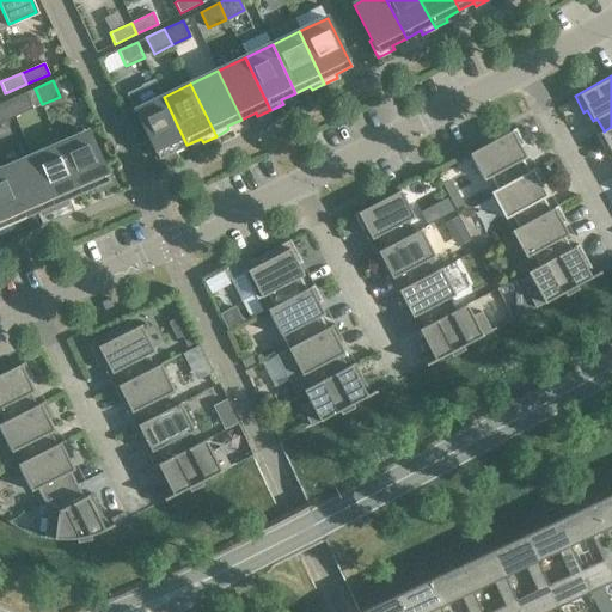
[(32,109),(25,92),(7,101),(14,117),(32,109)]
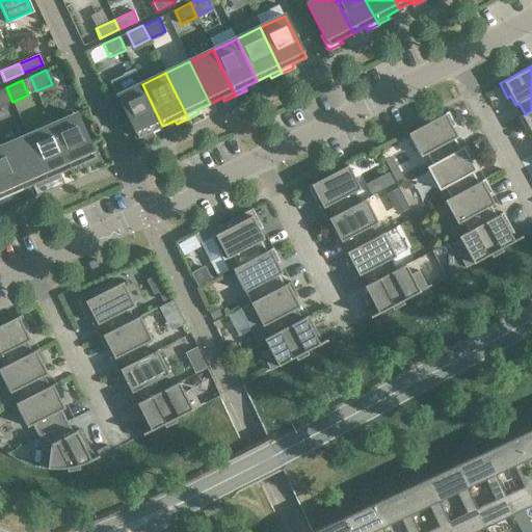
[(152,135),(150,132),(162,126),(142,84),(121,95),(118,91),(107,97),(121,125),(130,121),(133,127),(131,128),(137,142),(152,135)]
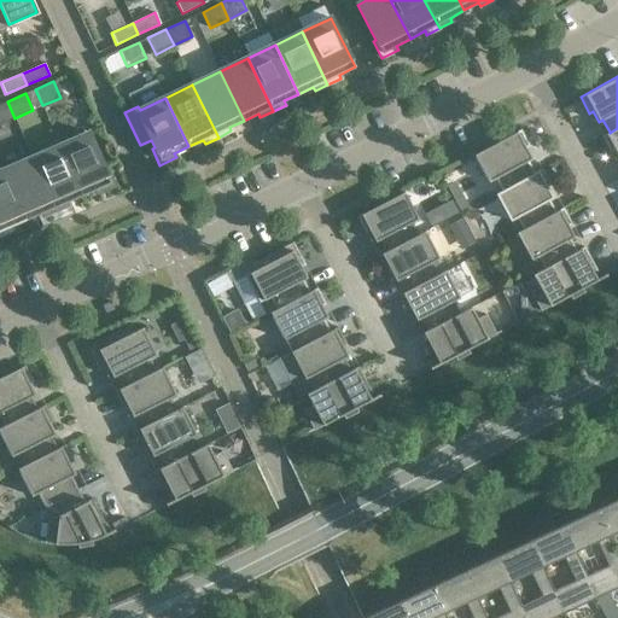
[(0,123),(15,118),(7,101),(0,104),(0,123)]
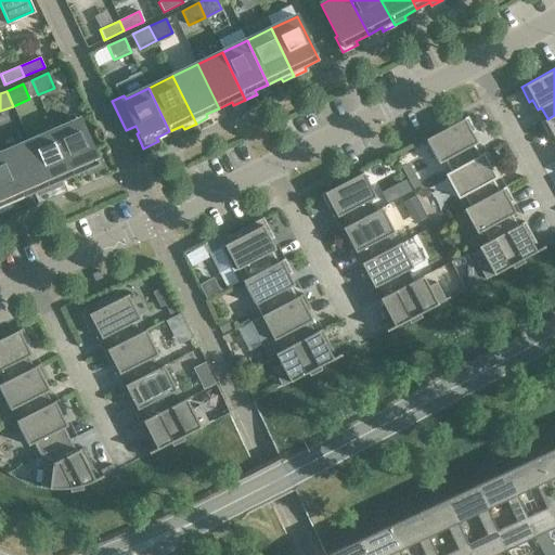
[(554,115),(547,119),(547,118),(541,121),(549,137),(552,134),(554,140),(554,115)]
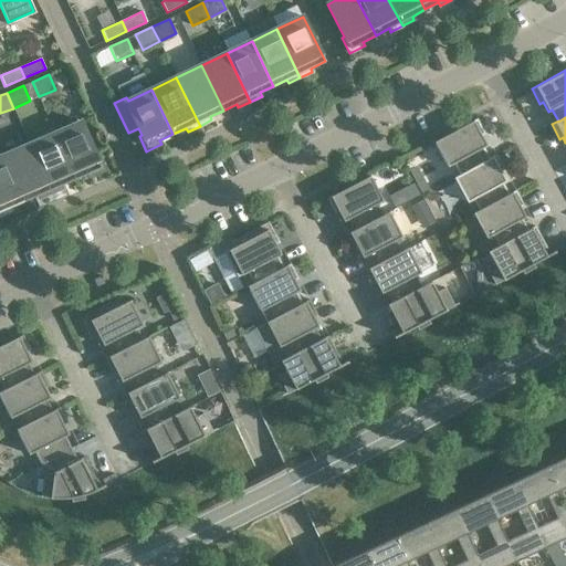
[(453,164),(459,175),(460,176),(490,159),(489,158),(483,147),(486,145),(481,135),(484,134),(477,118),(433,142),(448,167),(453,164)]
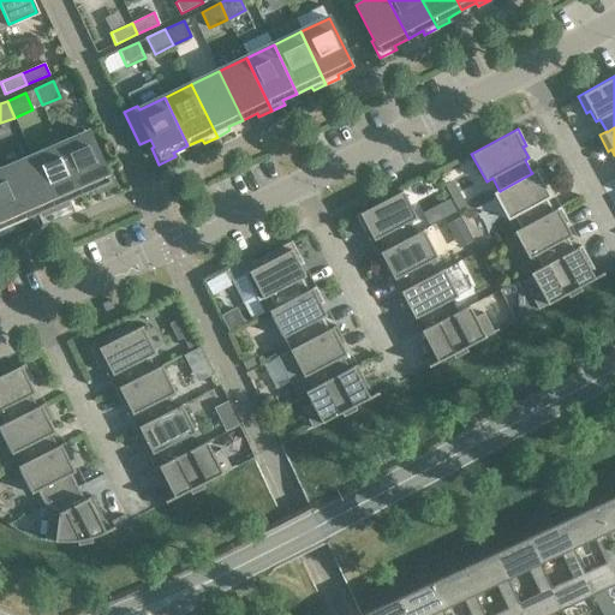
[(89,132),(59,145),(81,195),(96,189),(97,192),(114,185),(107,168),(105,169),(89,132)]
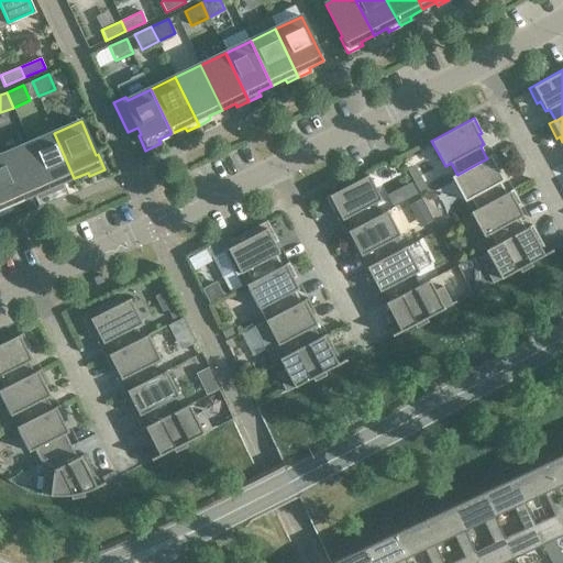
[(74,178),(54,133),(29,144),(51,192),(63,188),(61,184),(74,178)]
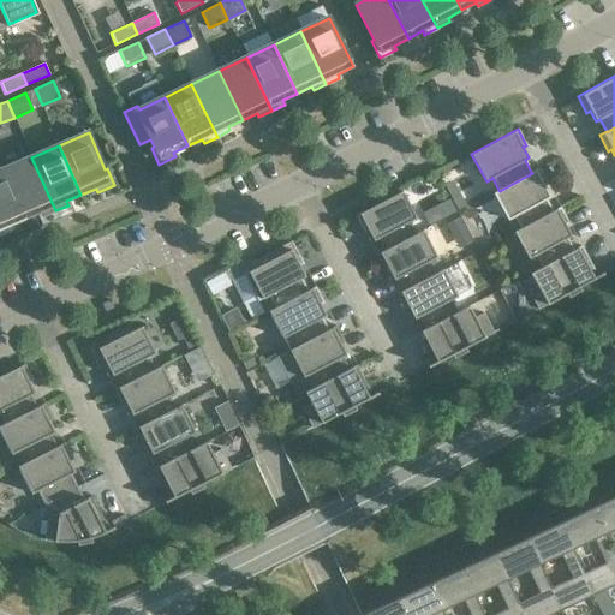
[(55,210),(31,157),(4,169),(25,219),(40,213),(42,216),(55,210)]
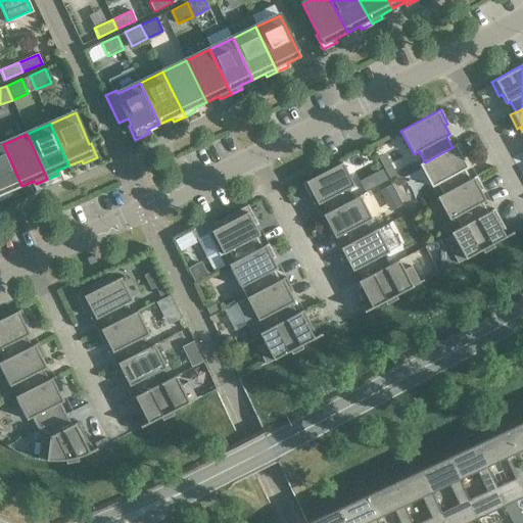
[(459,143),(452,146),(453,147),(425,162),(424,161),(419,164),(431,187),(437,184),(442,194),(442,195),(470,180),(470,179),(465,169),(468,168),(463,158),(466,156),(459,143)]
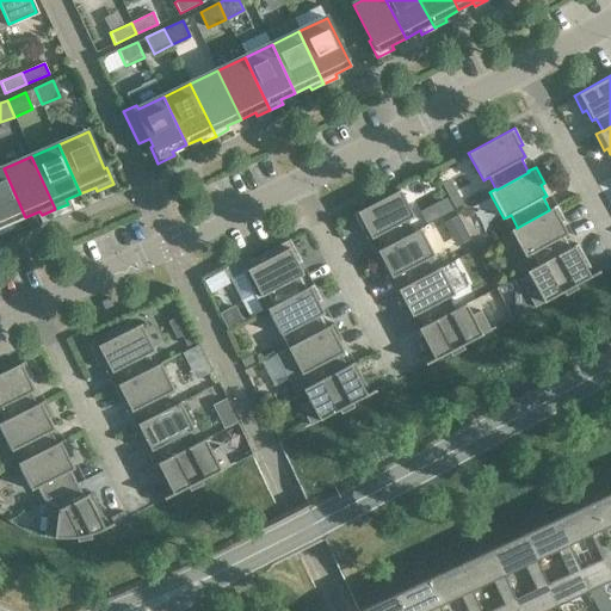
[(25,217),(4,168),(0,170),(0,233),(12,228),(11,223),(25,217)]
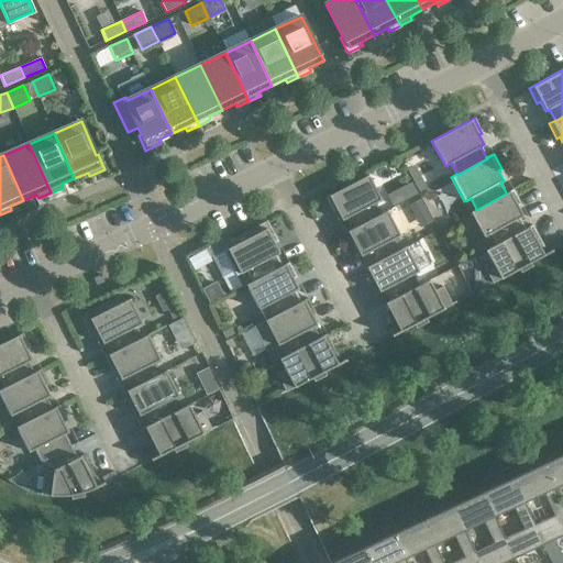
[(333,212),(337,210),(342,220),(345,219),(351,230),(352,230),(382,214),(381,213),(375,202),(381,200),(367,175),(326,197),(333,212)]
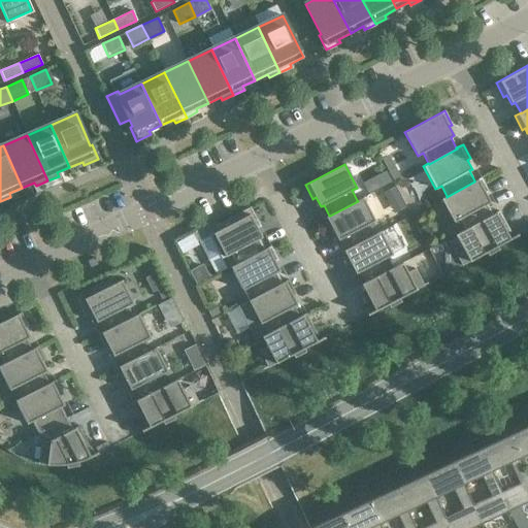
[(388,170),(392,179),(399,175),(394,167),(388,170)]
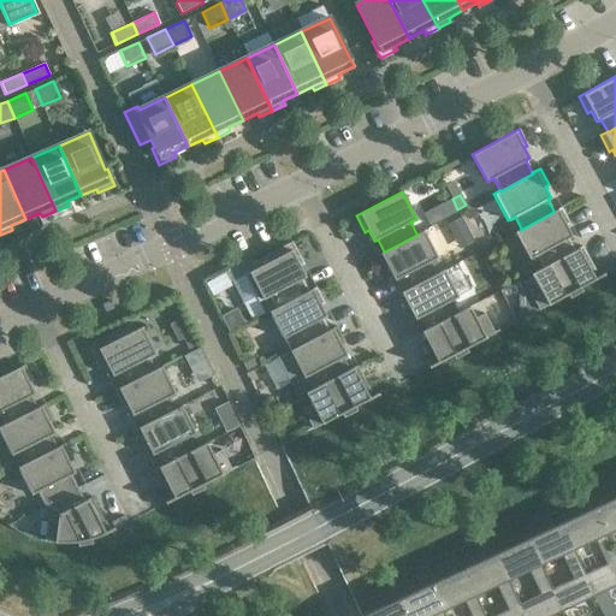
[(432,224),(446,217),(442,207),(427,214),(432,224)]
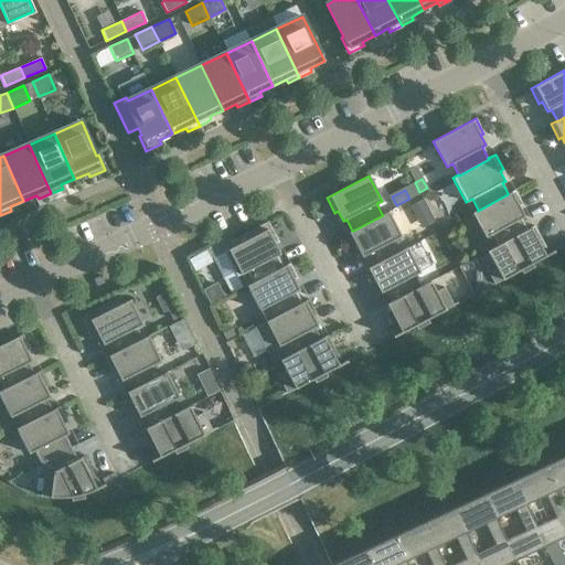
[(514,190),(508,193),(508,194),(478,211),(478,210),(472,213),(486,237),(491,234),(498,245),(498,246),(528,230),(521,219),(524,216),(519,206),(523,204),(514,190)]
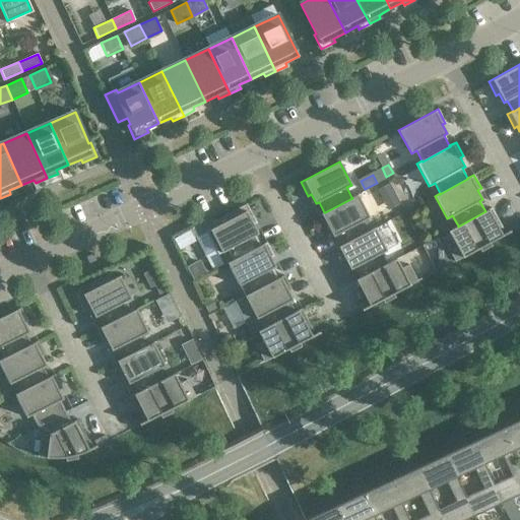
[(376,190),(381,200),(393,194),(388,184),(376,190)]
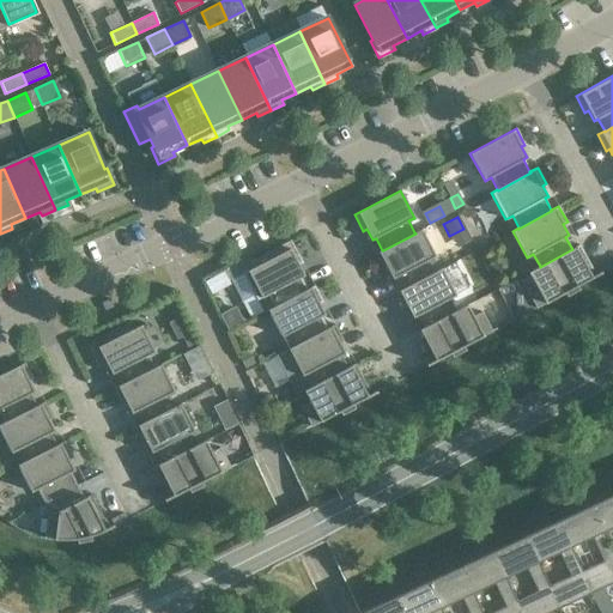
[(422,230),(414,232),(416,234),(383,250),(382,250),(375,254),(383,269),(387,268),(393,279),(396,277),(402,289),(404,290),(436,273),(435,272),(429,260),(435,256),(422,230)]
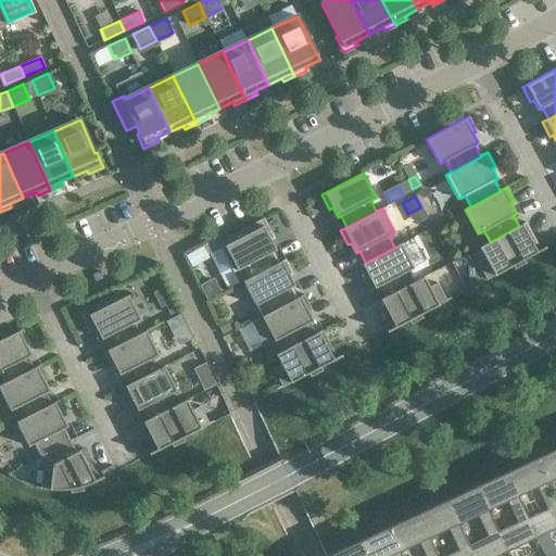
[(243,267),(249,278),(249,279),(278,264),(278,263),(273,252),(276,250),(270,240),(274,238),(264,217),(227,237),(230,242),(220,248),(234,273),(243,267)]
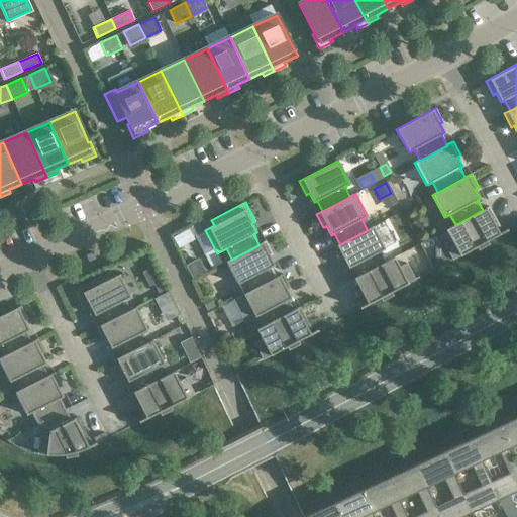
[(489,206),(483,210),(455,225),(455,224),(445,230),(450,239),(443,243),(451,259),(448,261),(449,262),(477,246),(478,248),(478,249),(478,250),(489,244),(488,243),(487,241),(508,229),(507,228),(499,233),(496,227),(499,226),(489,206)]
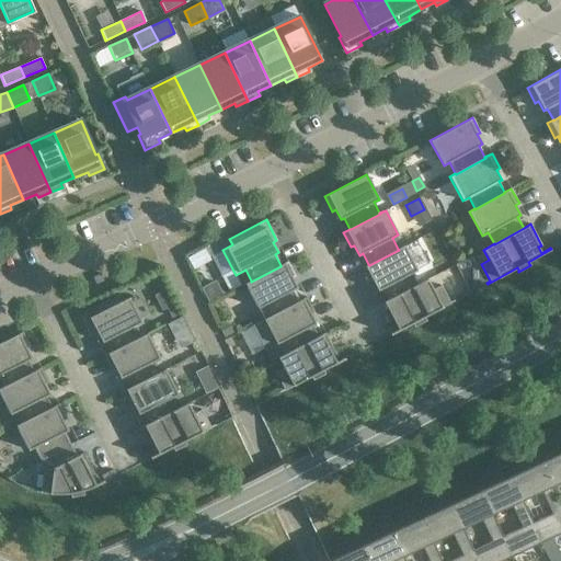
[(404,245),(398,249),(399,250),(369,265),(368,264),(362,268),(369,283),(373,281),(378,290),(381,289),(387,300),(388,301),(418,285),(416,284),(411,273),(418,271),(404,245)]
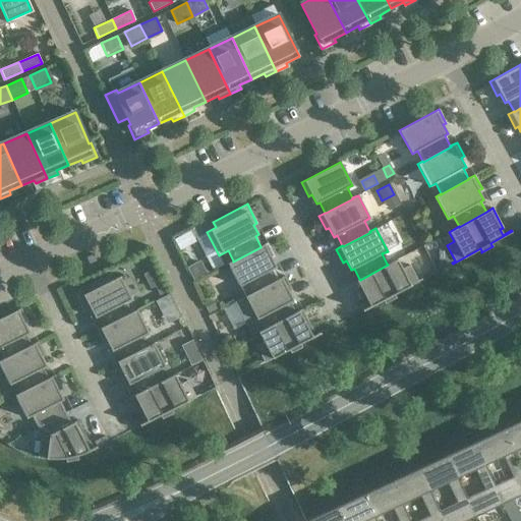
[(267,242),(261,246),(261,247),(233,262),(233,261),(227,264),(245,296),(250,294),(279,280),(278,279),(273,269),(276,268),(271,258),(275,256),(267,242)]
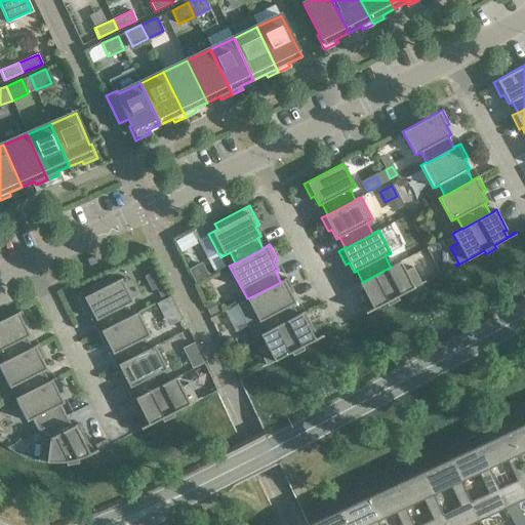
[(405,271),(400,261),(390,266),(391,267),(363,282),(362,281),(356,284),(366,305),(369,303),(372,308),(365,312),(365,313),(387,303),(388,305),(387,305),(388,306),(399,300),(398,298),(398,299),(397,297),(425,282),(425,281),(420,283),(412,267),(405,271)]
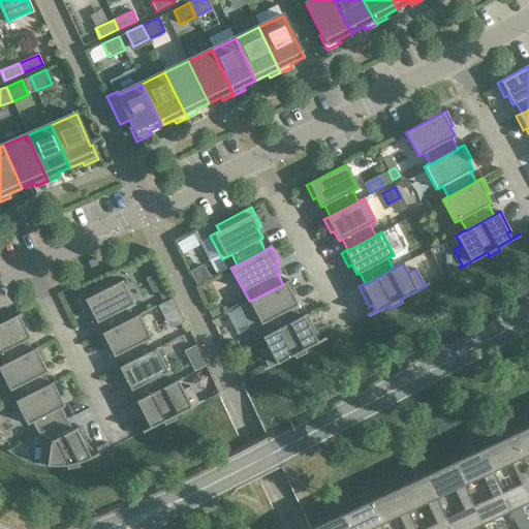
[(200,265),(188,271),(194,283),(207,277),(200,265)]
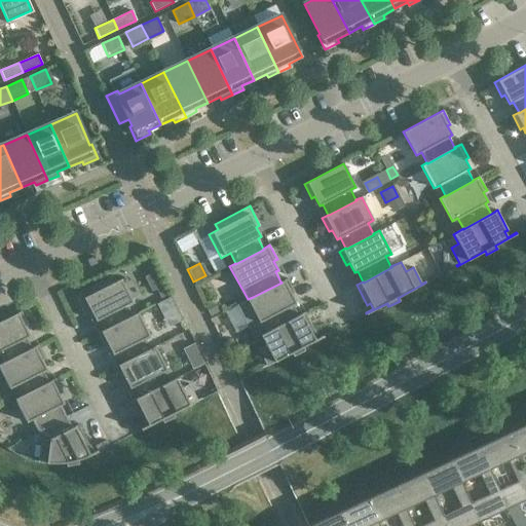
[(87,313),(90,311),(96,322),(99,320),(104,330),(105,331),(133,316),(133,315),(126,305),(133,302),(120,279),(115,282),(112,276),(77,294),(87,313)]
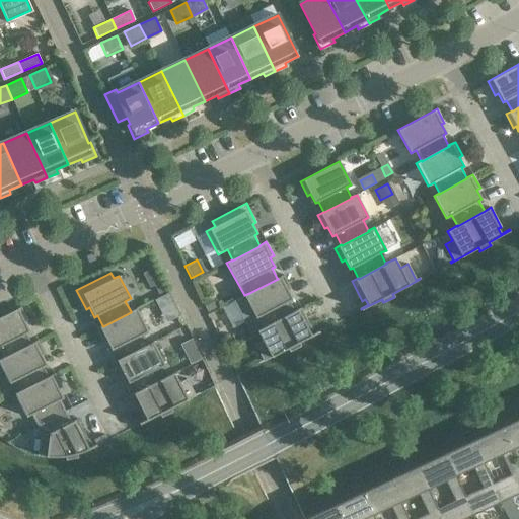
[(284,275),(277,278),(278,279),(249,293),(244,295),(233,301),(250,335),(256,330),(267,325),(267,326),(295,312),(294,311),(289,301),(292,299),(287,290),(291,288),(284,275)]
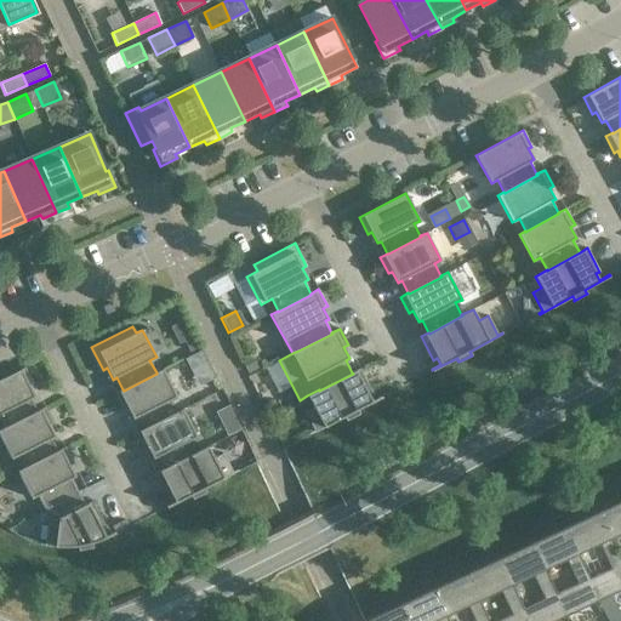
[(189,353),(199,348),(193,337),(184,342),(189,353)]
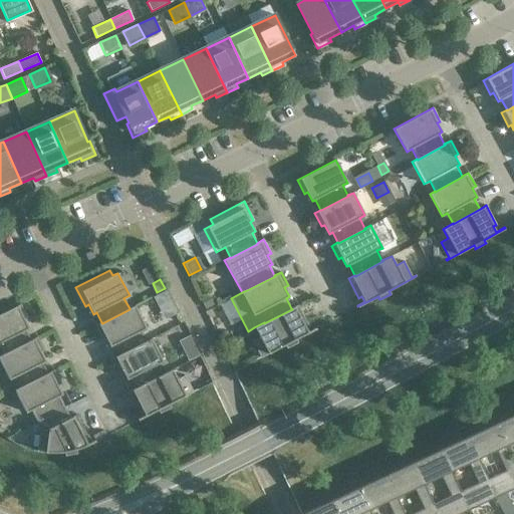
[(159,303),(172,297),(168,290),(155,297),(159,303)]
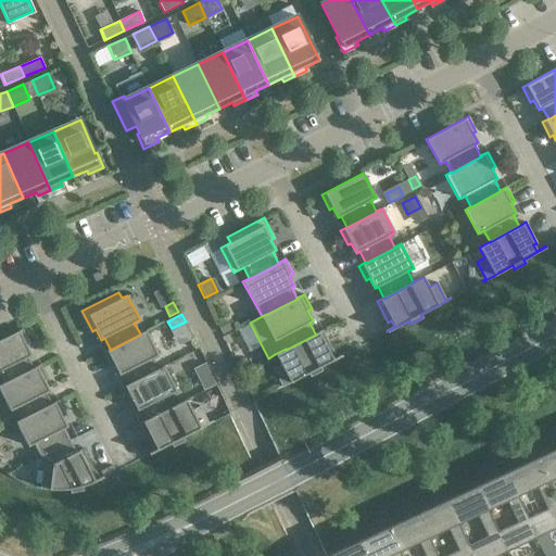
[(216,323),(223,336),(234,329),(227,317),(216,323)]
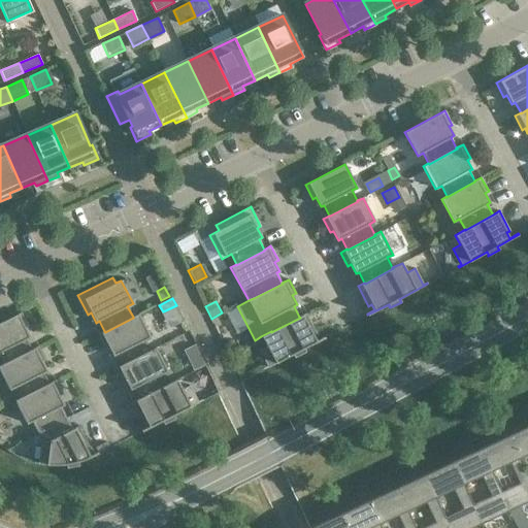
[(21,312),(0,323),(0,357),(3,364),(3,365),(32,351),(32,350),(26,339),(30,337),(25,328),(28,327),(21,312)]
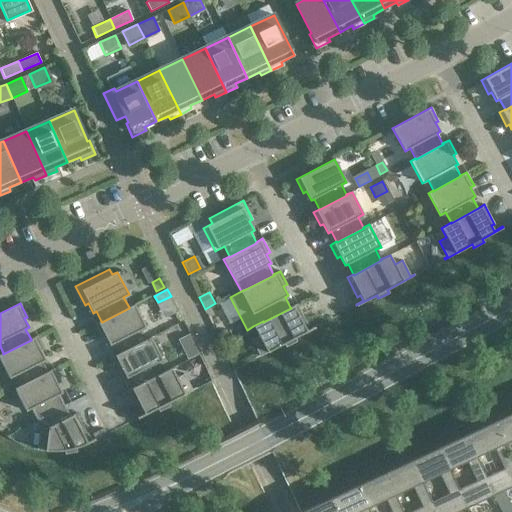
[(134,304),(129,307),(129,308),(102,322),(101,321),(95,324),(102,338),(105,336),(109,345),(113,344),(118,354),(118,355),(145,341),(145,340),(140,330),(145,327),(134,304)]
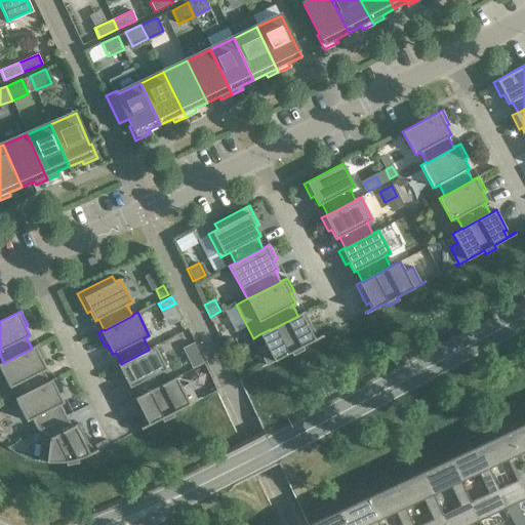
[(305,312),(297,315),(298,316),(270,330),(270,329),(259,334),(265,345),(257,349),(266,364),(263,366),(263,367),(291,352),(292,354),(292,355),(292,356),(304,350),(304,349),(303,349),(301,347),(322,336),(322,334),(315,338),(312,333),(315,331),(305,312)]
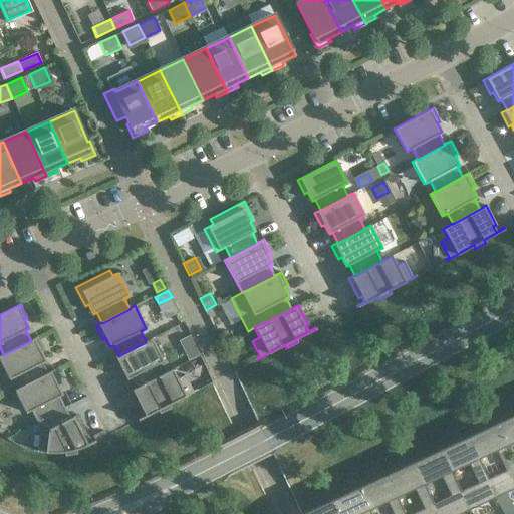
[(37,337),(31,340),(31,341),(3,355),(3,354),(0,355),(0,361),(9,379),(15,377),(20,388),(20,389),(47,374),(47,373),(42,363),(45,361),(41,352),(44,351),(37,337)]
